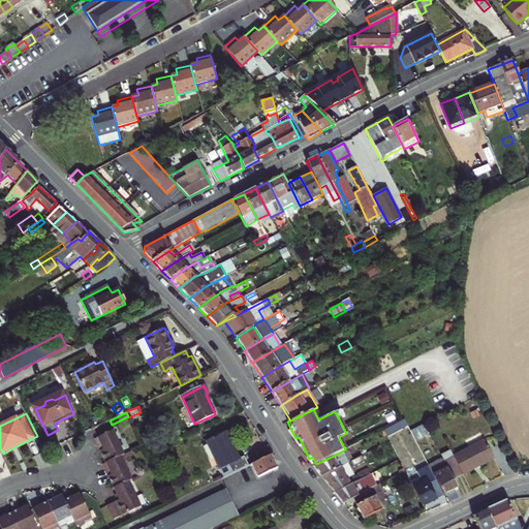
[(386,436),(407,426),(404,419),(383,430),(386,436)]
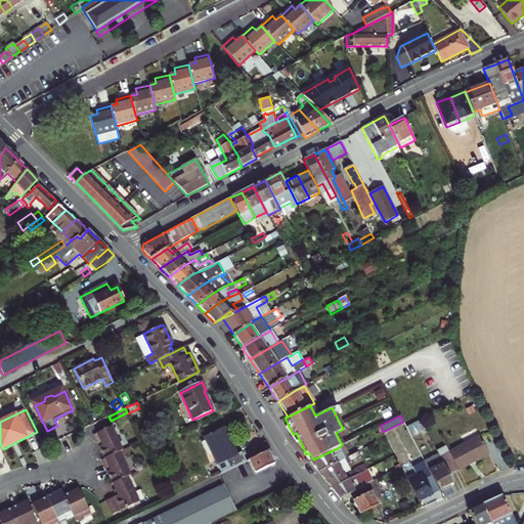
[(406,427),(410,436),(425,429),(420,420),(406,427)]
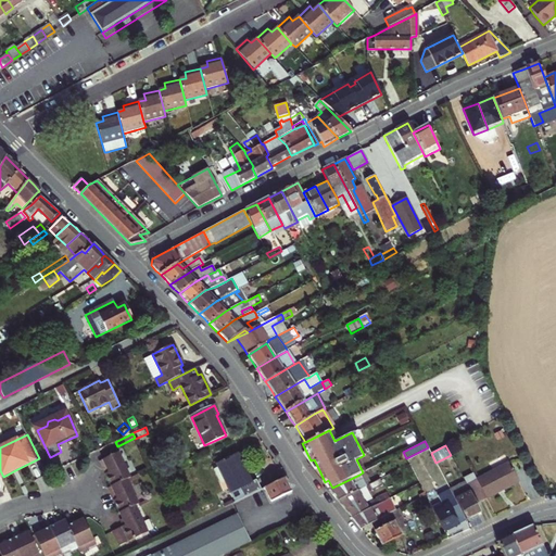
[(126,450),(118,453),(126,468),(133,465),(126,450)]
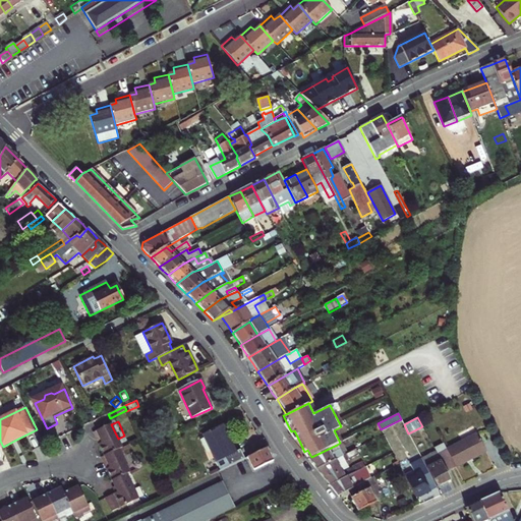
[(118,439),(111,424),(96,431),(102,443),(99,445),(101,450),(104,456),(119,449),(122,448),(128,445),(124,436),(118,439)]
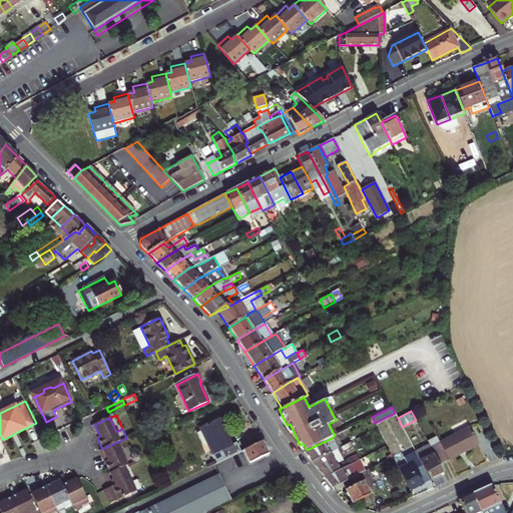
[(199,429),(216,463),(241,451),(237,443),(232,445),(225,432),(219,420),(199,429)]
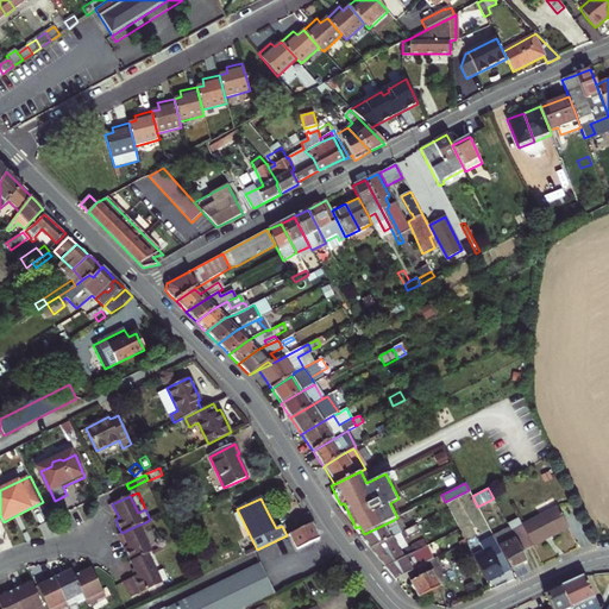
[(119,518),(112,504),(111,504),(108,506),(115,520),(119,518)]
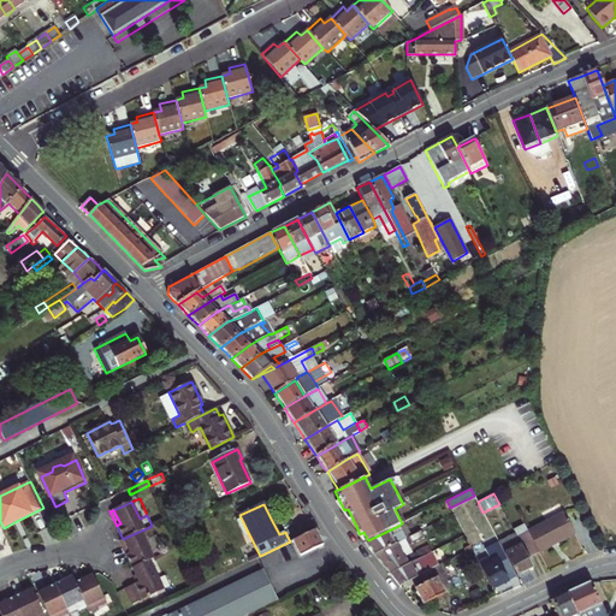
[(563,514),(527,532),(538,552),(556,544),(574,534),(563,514)]
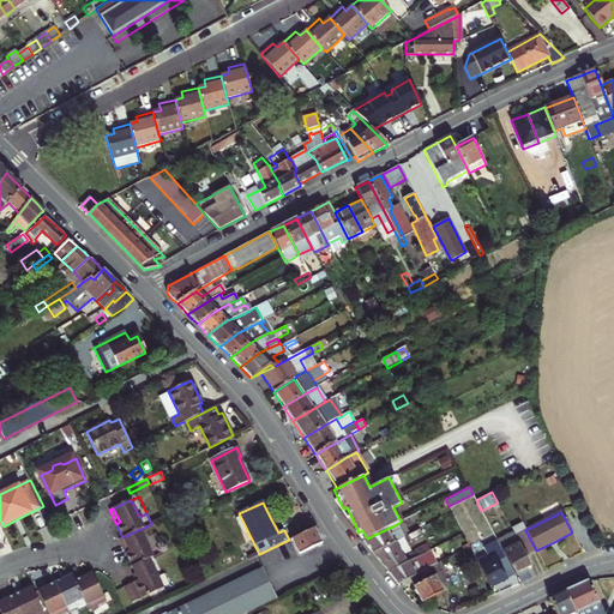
[(419,530),(422,536),(443,525),(439,519),(419,530)]
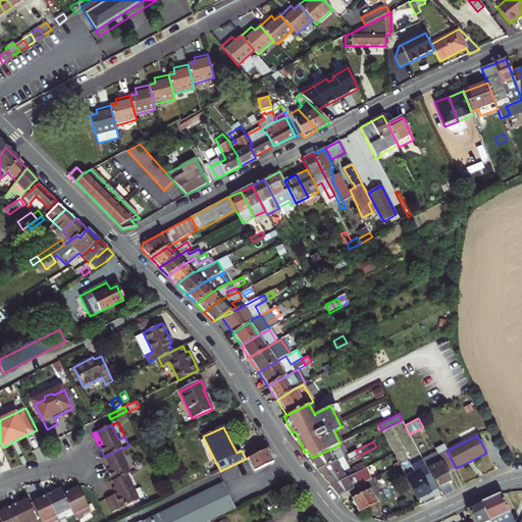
[(348,455),(342,442),(341,444),(337,446),(344,457),(348,455)]
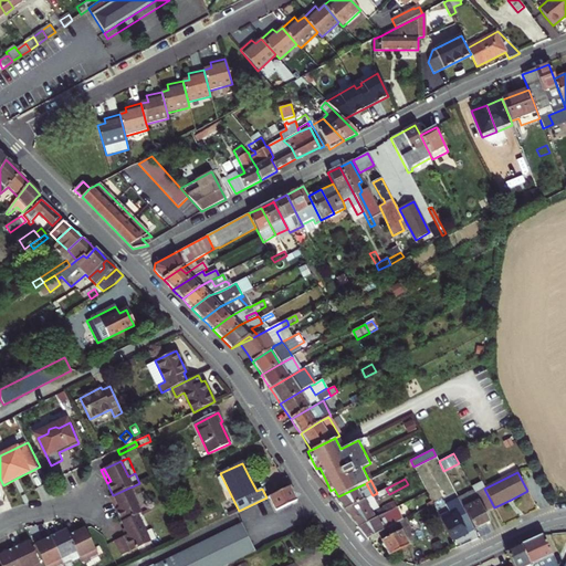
[(129,488),(130,492),(144,485),(142,482),(139,483),(133,486),(129,488)]
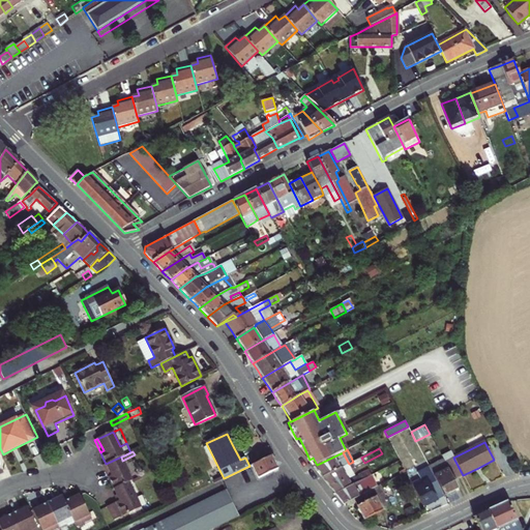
[(317,472),(322,477),(349,464),(343,452),(317,465),(313,467),(317,472)]
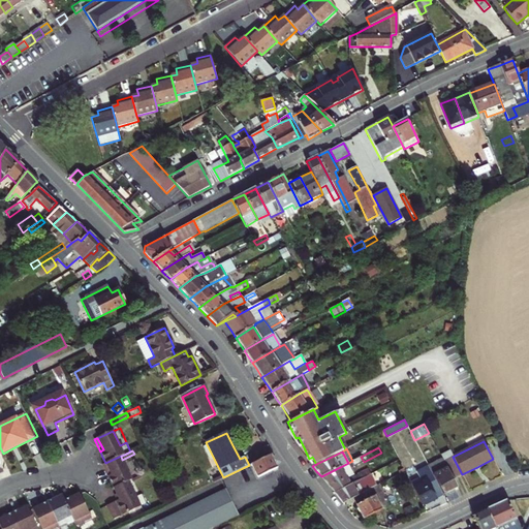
[(251,464),(257,477),(278,468),(274,461),(271,455),(251,464)]
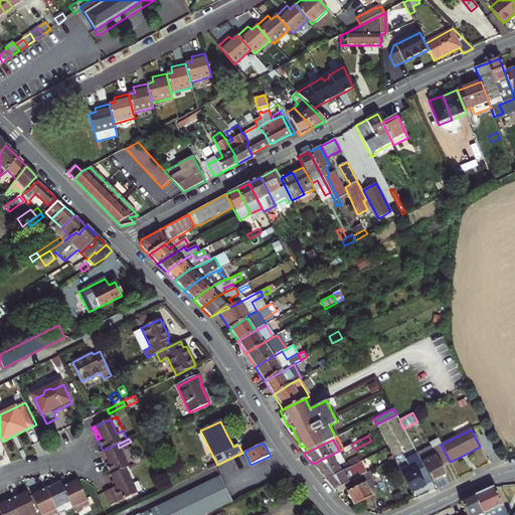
[(6,444),(0,447),(5,459),(11,456),(6,444)]
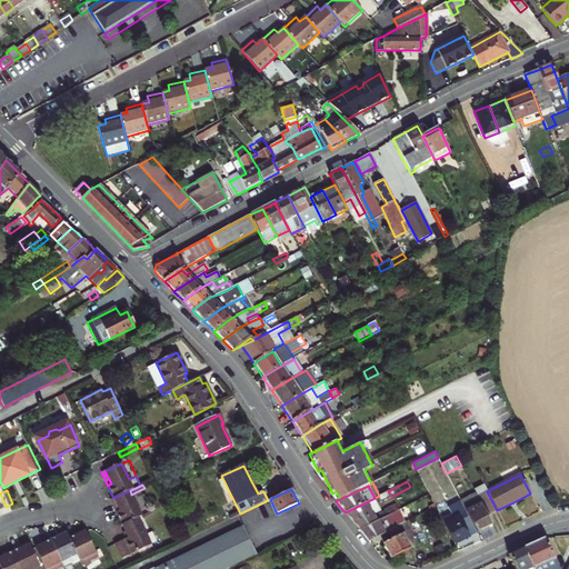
[(142,516),(131,495),(130,490),(113,498),(119,511),(116,512),(118,516),(119,518),(120,521),(122,525),(138,517),(142,516)]
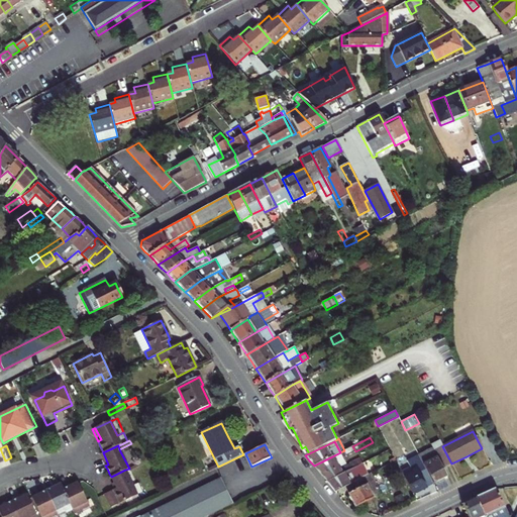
[(340,452),(314,466),(319,473),(325,480),(327,482),(363,463),(359,458),(349,463),(348,464),(340,469),(339,467),(344,464),(341,458),(339,455),(343,453),(345,456),(355,451),(352,446),(344,450),(340,452)]
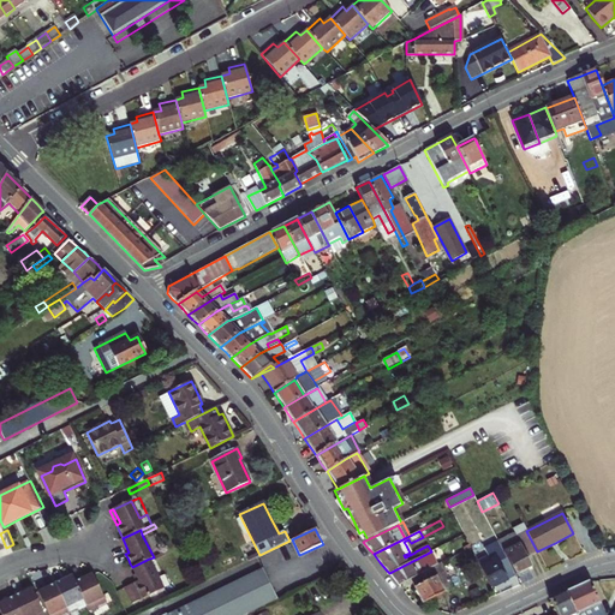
[(526,531),(515,537),(526,557),(537,551),(526,531)]
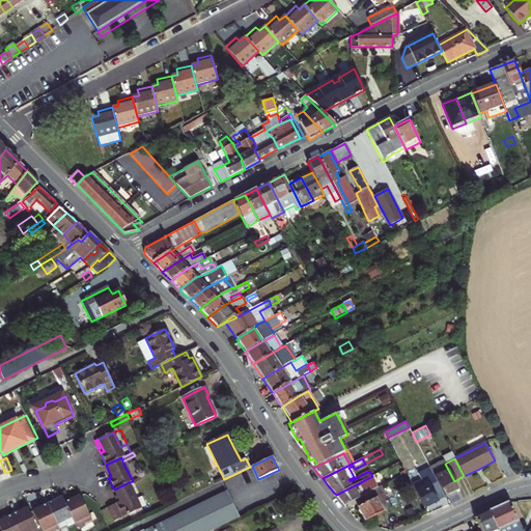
[(443,459),(429,468),(444,496),(451,493),(458,490),(454,481),(445,464),(443,459)]
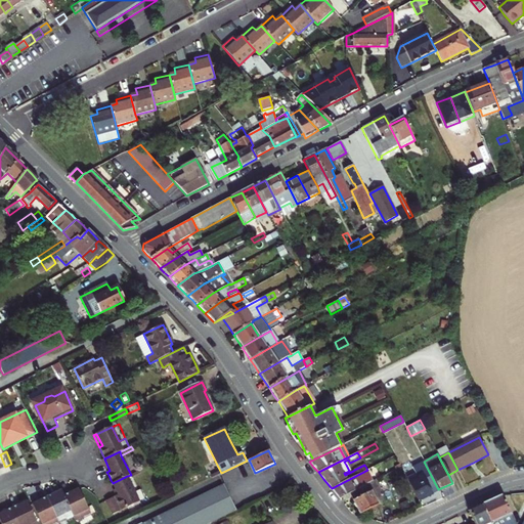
[(110,471),(104,459),(101,460),(106,472),(110,471)]
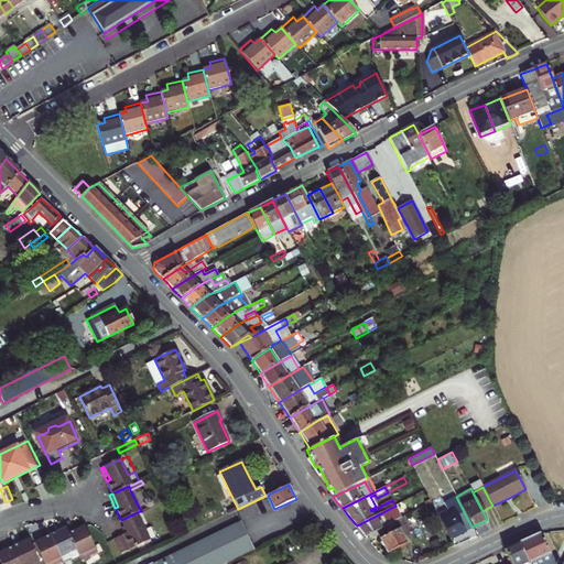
[(443,503),(446,510),(449,516),(441,520),(449,539),(461,532),(472,527),(456,497),(443,503)]
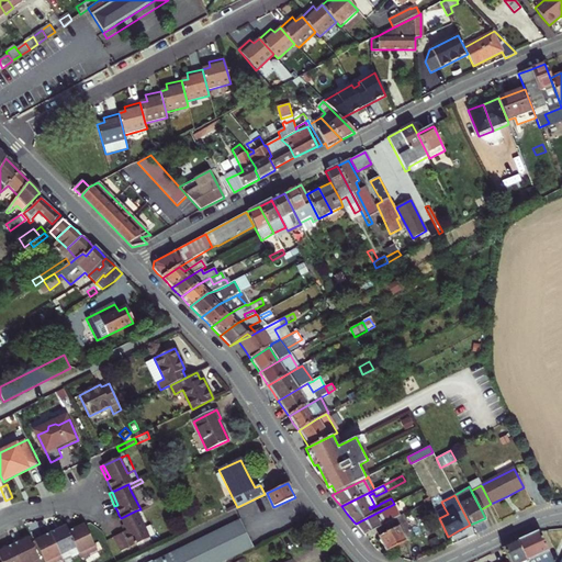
[(394,504),(356,524),(360,529),(364,535),(374,529),(400,516),(394,504)]
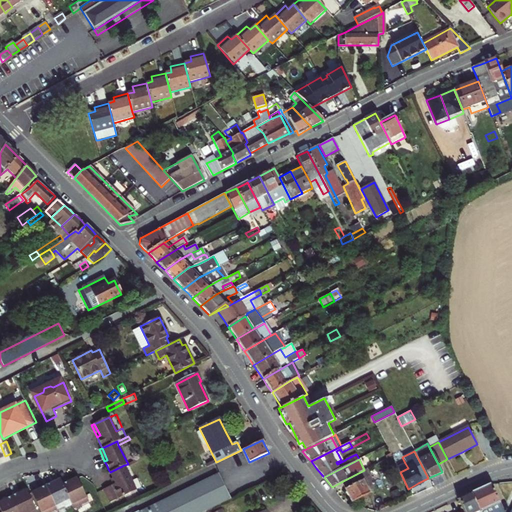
[(408,468),(405,463),(397,467),(400,472),(408,468)]
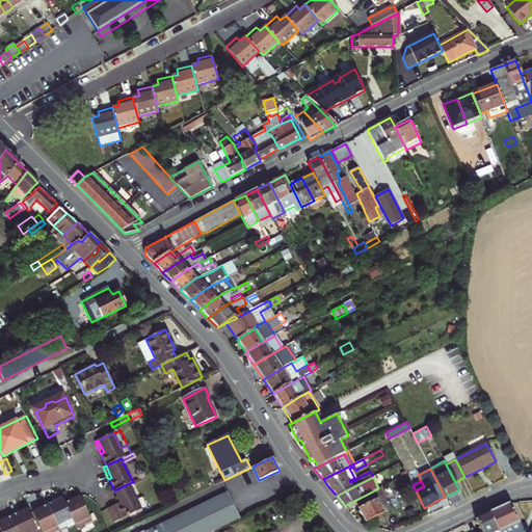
[(129,483),(114,490),(120,502),(113,505),(107,508),(114,523),(141,509),(129,483)]
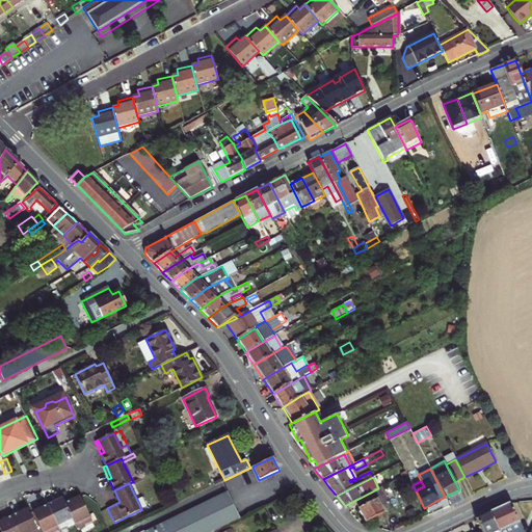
[(378,488),(354,501),(360,511),(365,522),(392,508),(381,487),(378,488)]
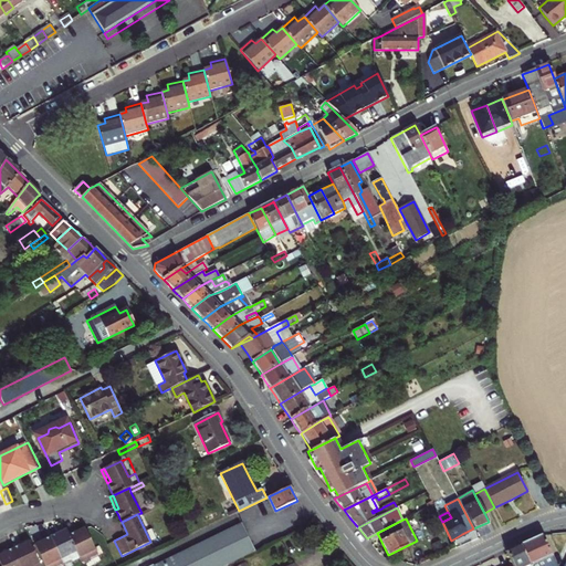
[(241,524),(154,565),(226,565),(228,565),(254,552),(241,524)]
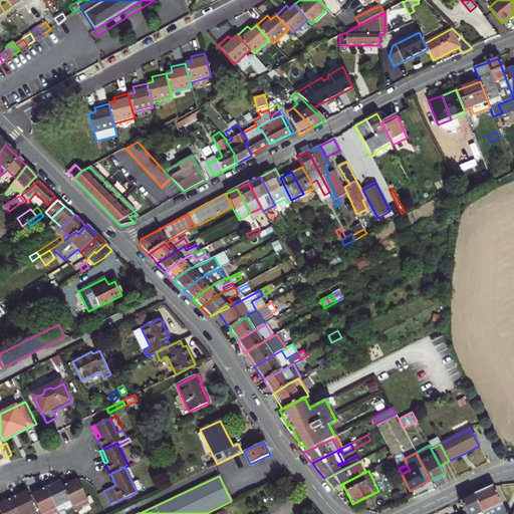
[(59,478),(44,485),(46,488),(60,481),(59,478)]
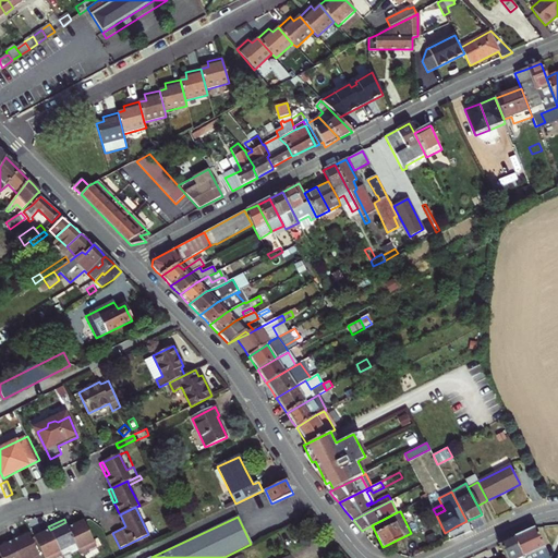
[(76,524),(69,529),(80,550),(81,554),(89,550),(89,553),(97,548),(83,521),(76,524)]
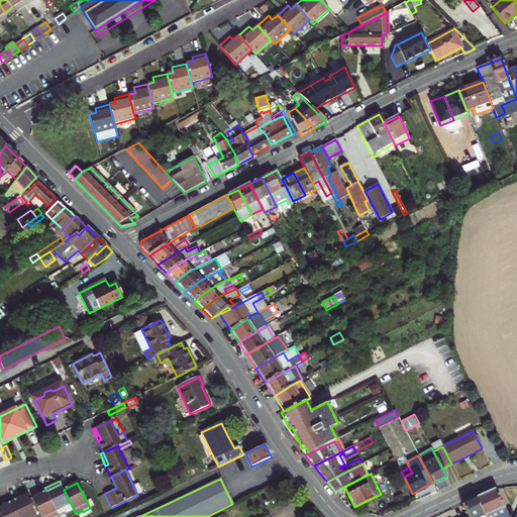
[(46,491),(58,515),(62,513),(66,511),(67,513),(74,510),(64,490),(61,484),(46,491)]
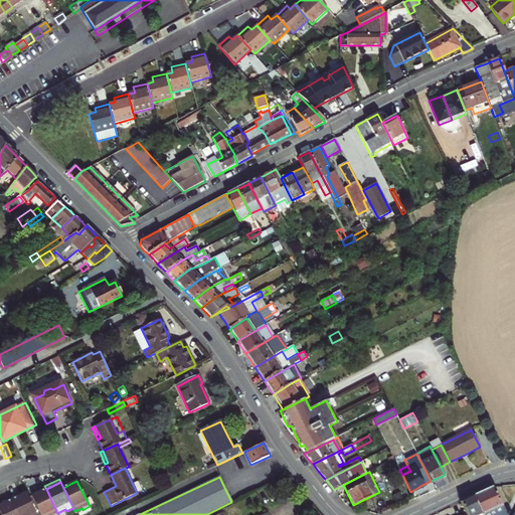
[(506,514),(493,487),(484,492),(474,497),(483,514),(490,512),(491,514),(506,514)]
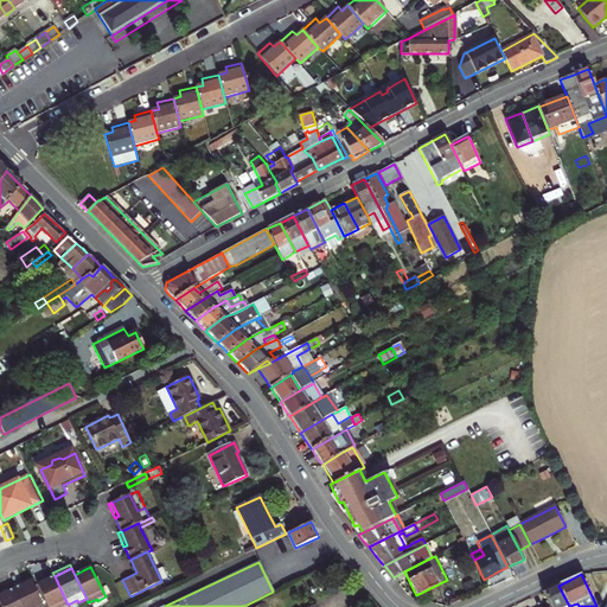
[(63,606),(68,605),(55,576),(45,581),(37,585),(48,606),(63,606)]
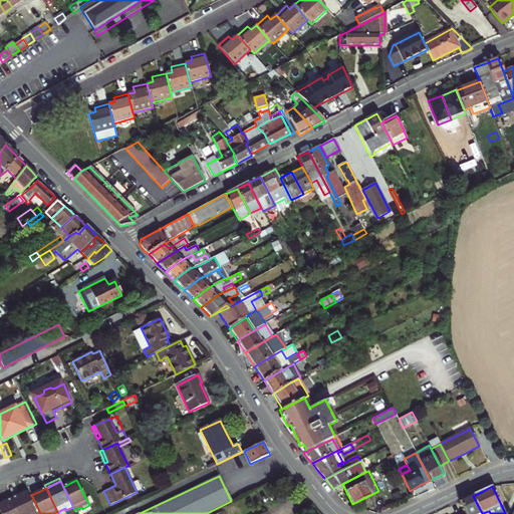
[(19,495),(12,499),(18,513),(36,513),(26,492),(19,495)]
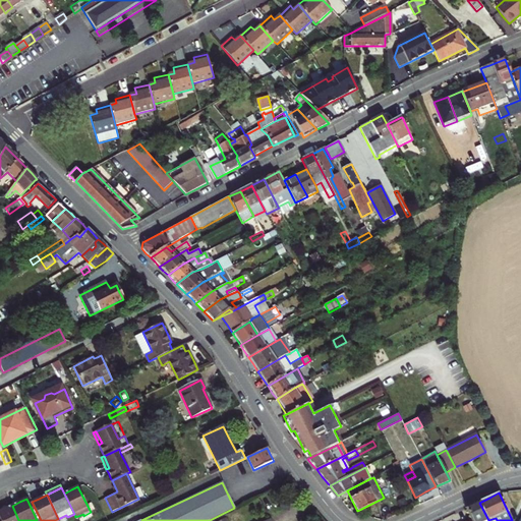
[(466,509),(472,520),(487,520),(488,520),(479,503),(473,506),(466,509)]
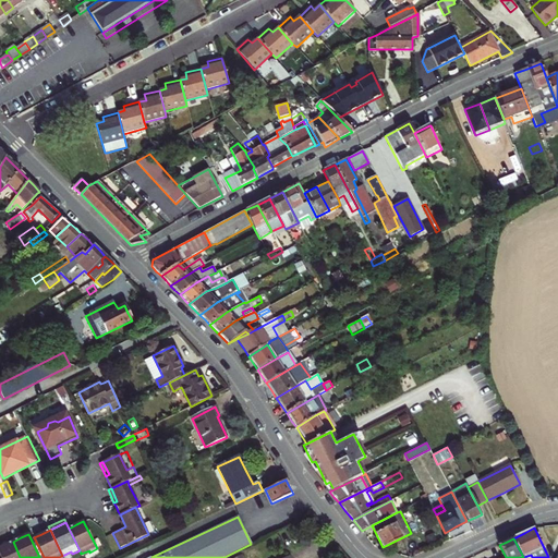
[(20,557),(13,542),(4,546),(0,547),(0,555),(1,557),(20,557)]
